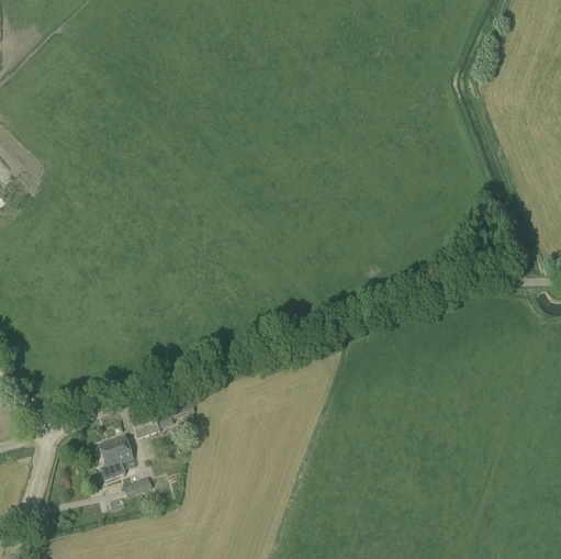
[(136,437),(159,429),(158,427),(172,422),(171,418),(193,411),(189,400),(131,421),(136,437)]
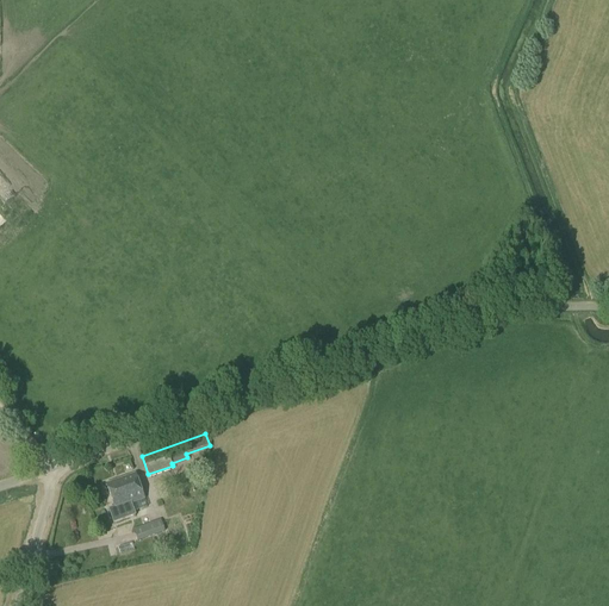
[(135,470),(106,482),(112,499),(115,503),(115,504),(107,506),(112,520),(135,512),(135,511),(134,508),(147,505),(143,497),(144,495),(141,487),(135,470)]
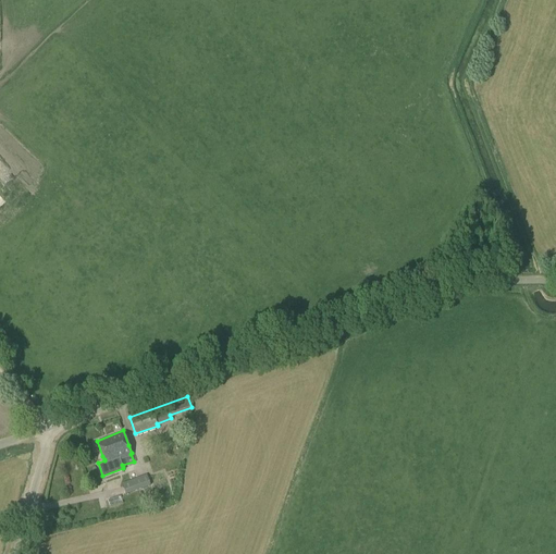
[(125,492),(150,483),(146,472),(121,481),(125,492)]
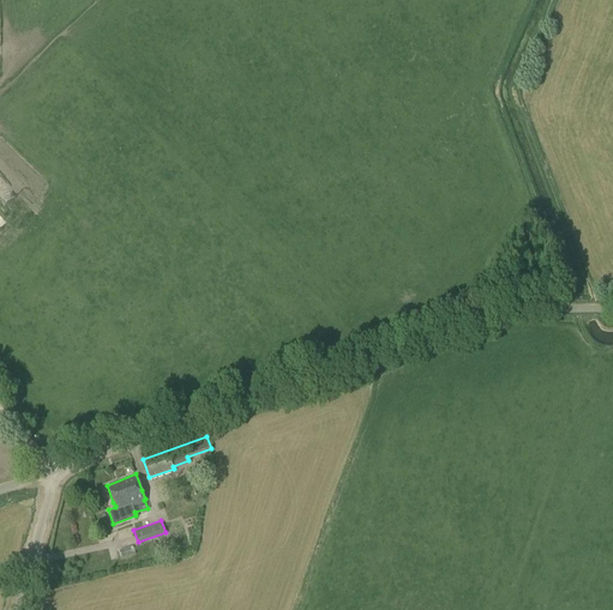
[(122,553),(137,548),(134,541),(120,545),(122,553)]
